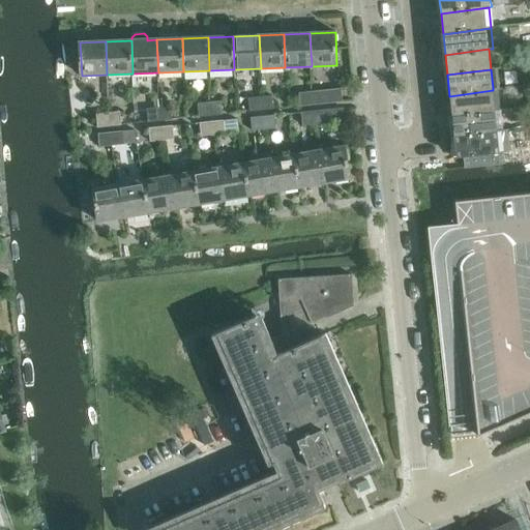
[(313,91),(313,105),(342,101),(341,88),(313,91)]
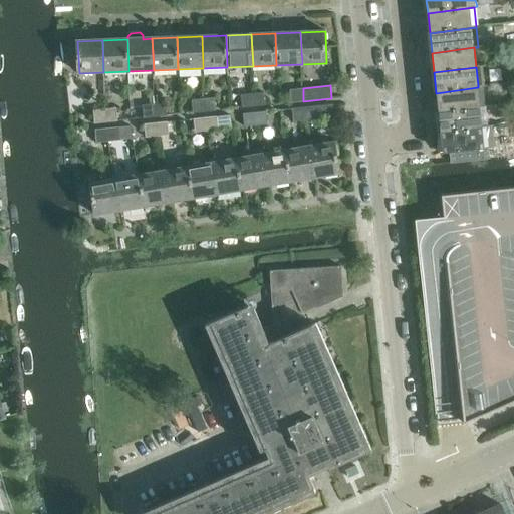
[(482,87),(478,87),(436,93),(438,113),(484,108),(482,87)]
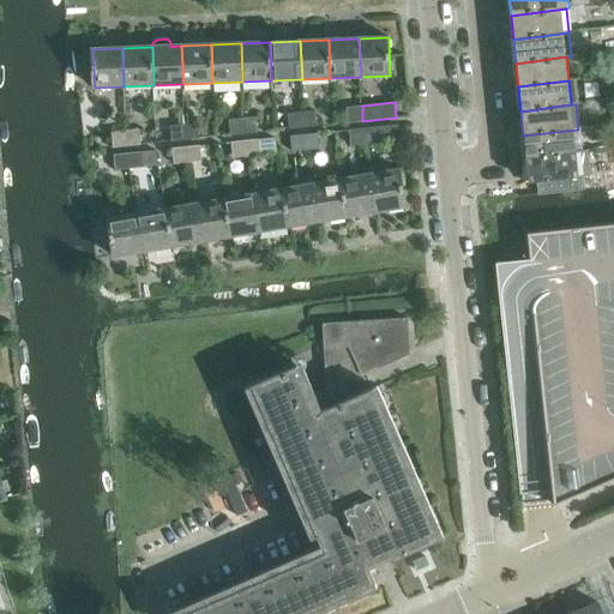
[(362,121),(362,106),(345,108),(348,122),(362,121)]
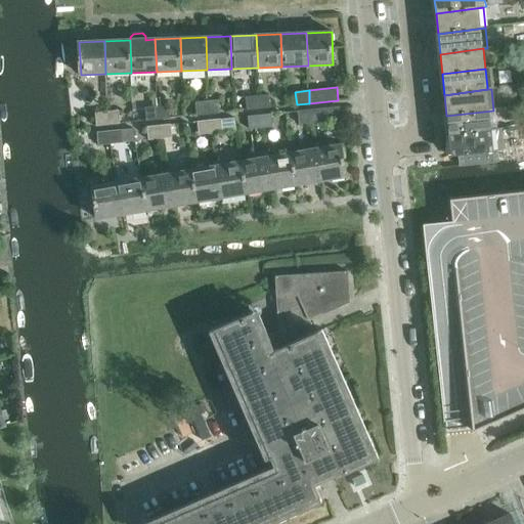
[(259,95),(260,108),(270,107),(269,94),(259,95)]
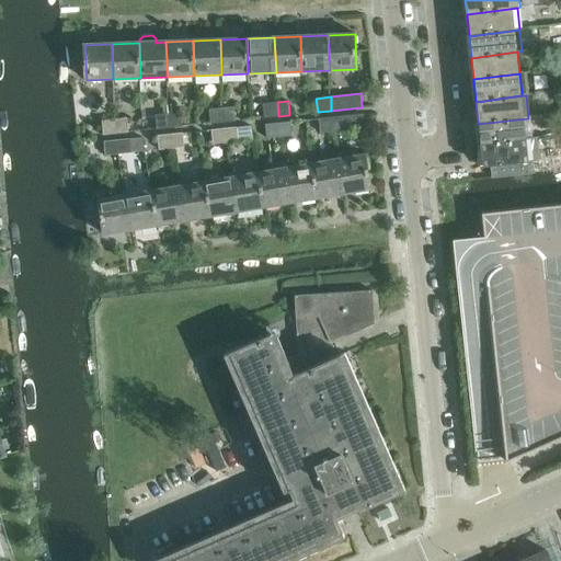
[(278,116),(277,102),(263,103),(264,117),(278,116)]
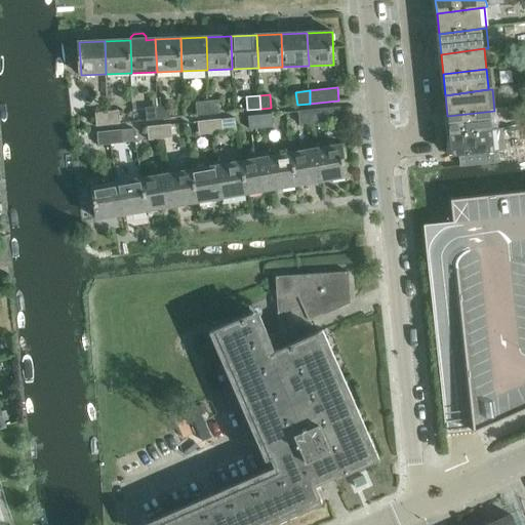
[(209,101),(209,114),(220,113),(218,99),(209,101)]
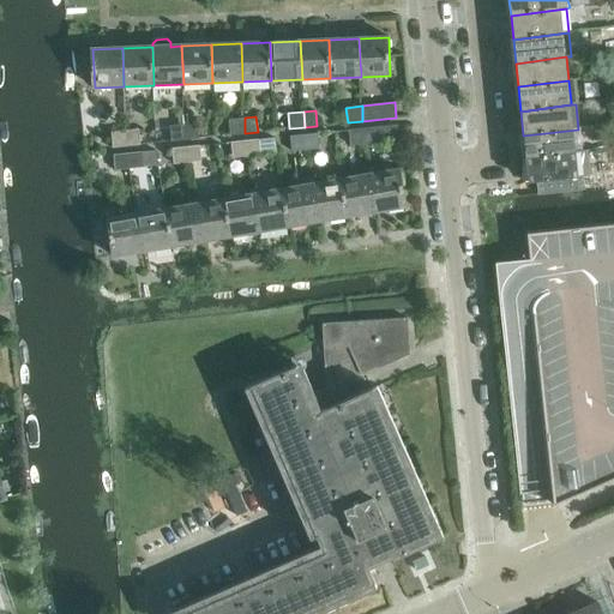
[(245,133),(245,118),(228,120),(230,134),(245,133)]
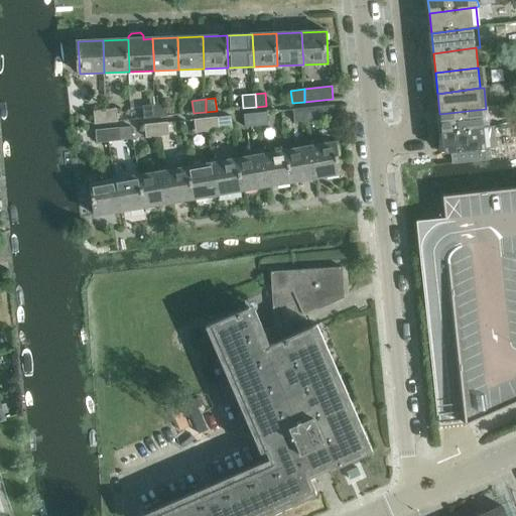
[(155,104),(156,117),(167,116),(165,103),(155,104)]
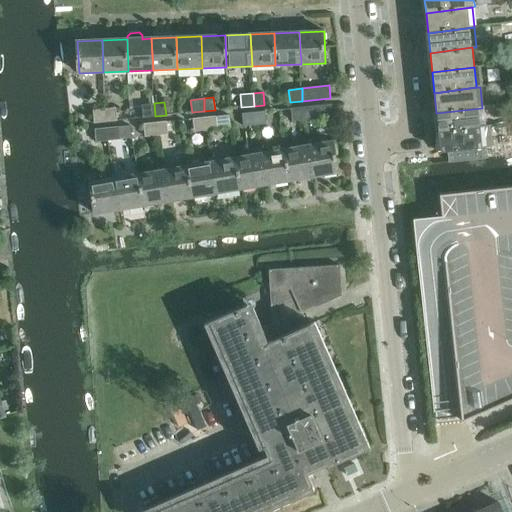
[(155,116),(154,103),(141,105),(142,118),(155,116)]
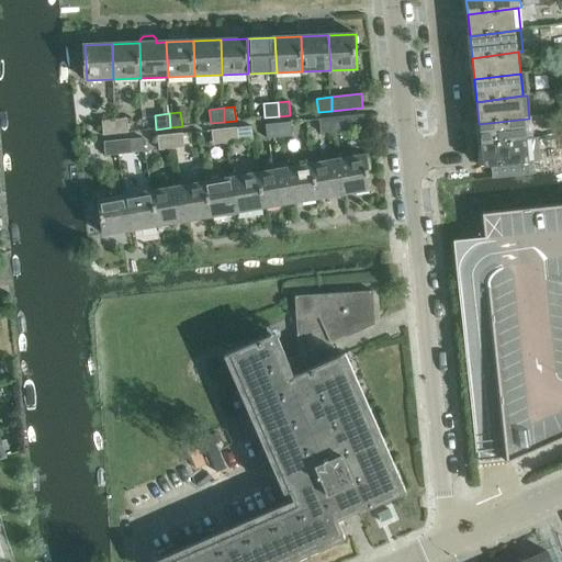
[(332,117),(333,132),(364,128),(363,114),(332,117)]
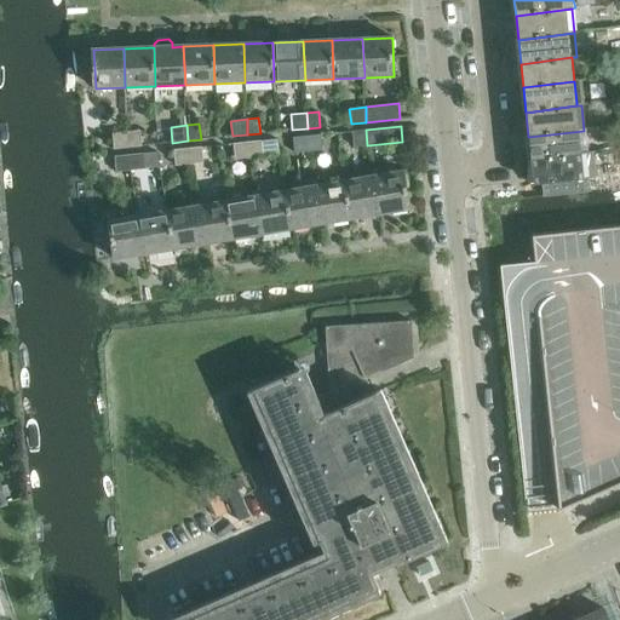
[(127,131),(128,147),(142,145),(139,130),(127,131)]
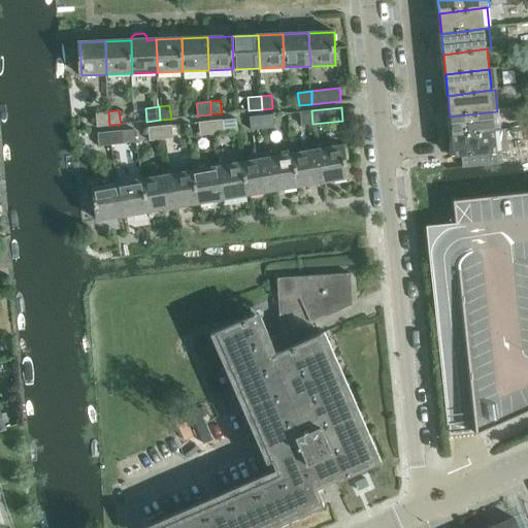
[(312,124),(311,110),(299,111),(301,125),(312,124)]
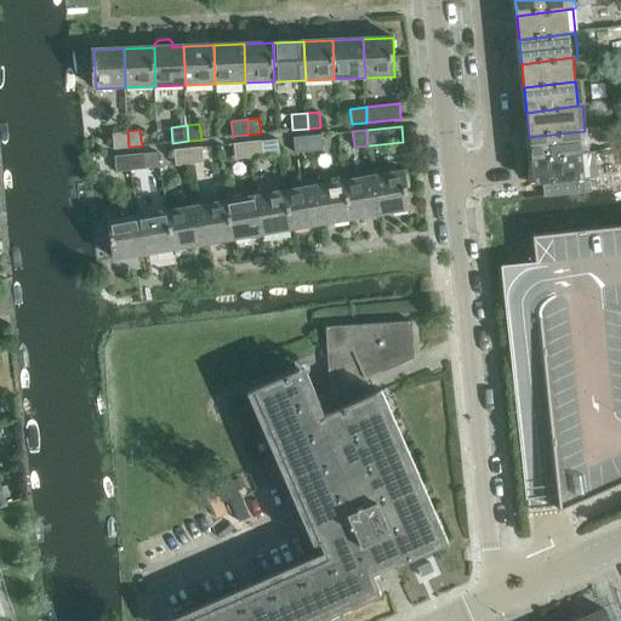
[(129,147),(127,131),(112,134),(114,149),(129,147)]
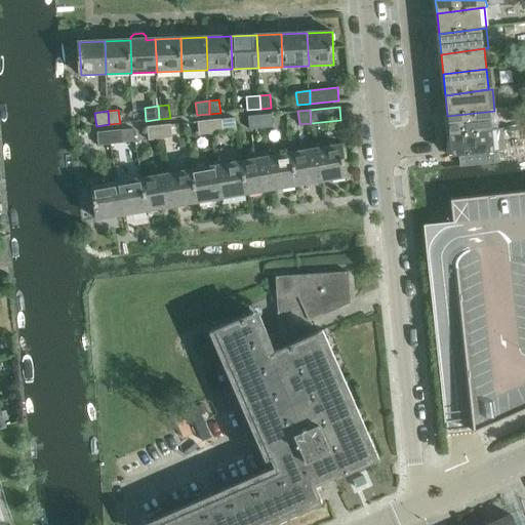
[(494,111),(447,116),(449,135),(497,130),(494,111)]
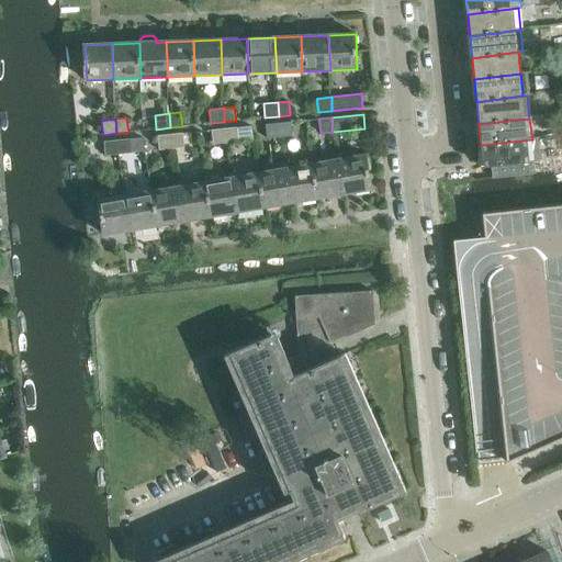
[(279,123),(280,137),(292,136),(290,122),(279,123)]
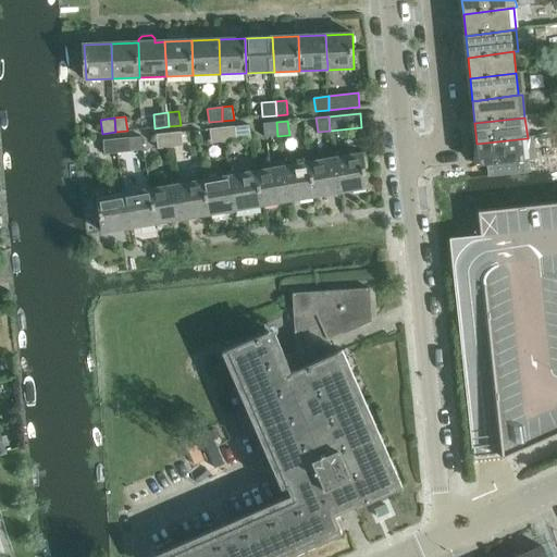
[(277,136),(276,122),(263,123),(264,137),(277,136)]
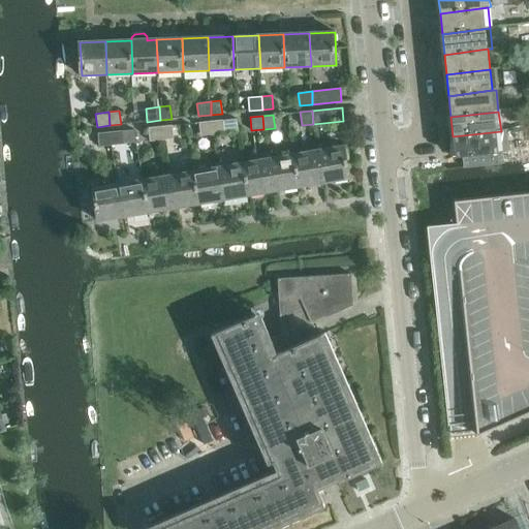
[(212,121),(212,134),(224,133),(222,120),(212,121)]
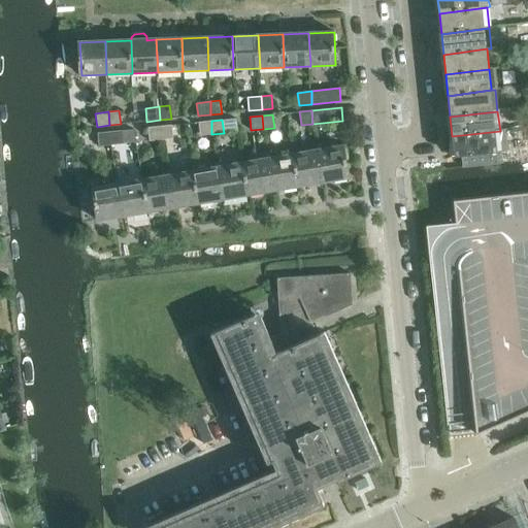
[(211,134),(211,121),(199,122),(200,135),(211,134)]
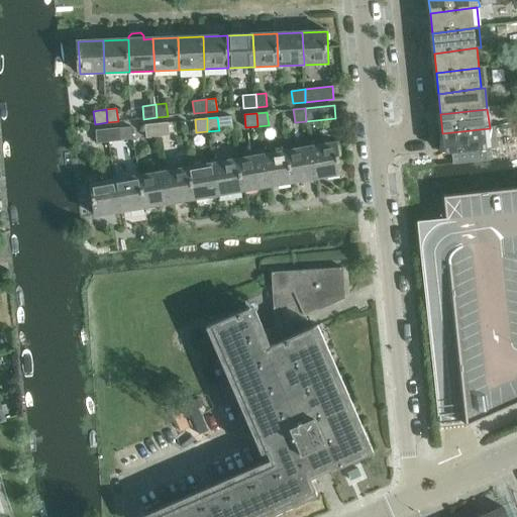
[(157,123),(158,136),(170,135),(168,122),(157,123)]
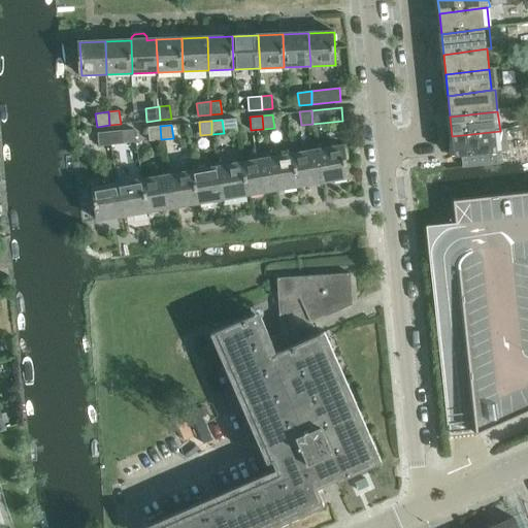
[(161,139),(160,126),(147,128),(150,141),(161,139)]
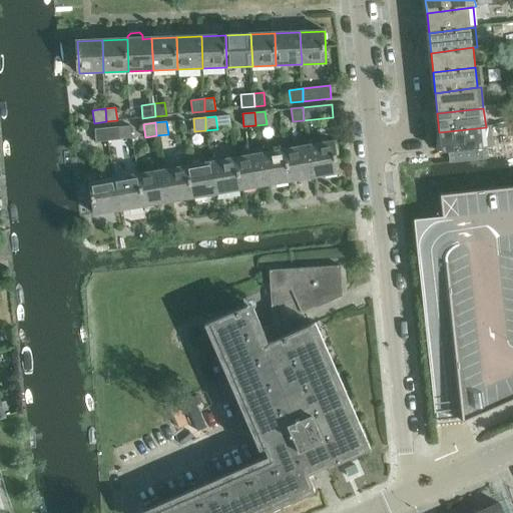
[(107,127),(108,140),(119,139),(117,126),(107,127)]
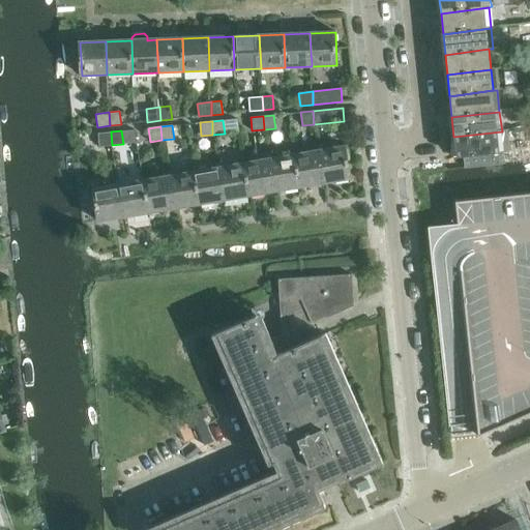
[(507,130),(502,131),(453,137),(457,158),(500,154),(509,153),(507,130)]
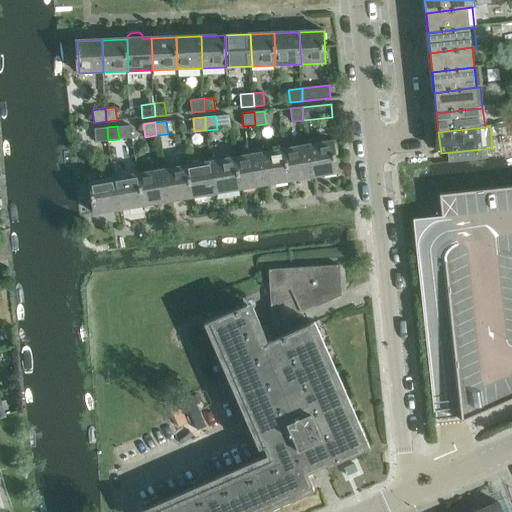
[(108,140),(107,127),(94,129),(96,141),(108,140)]
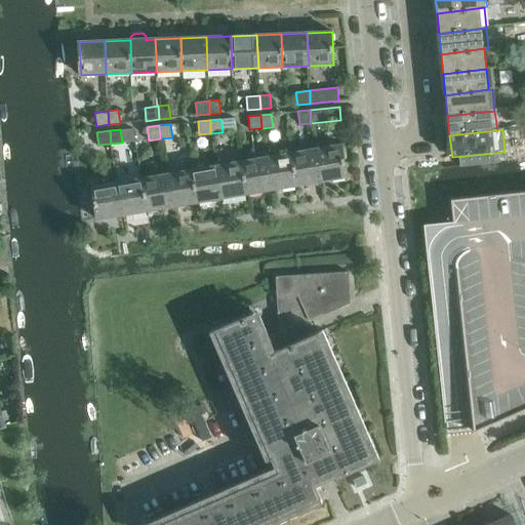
[(316,149),(321,182),(347,177),(340,145),(316,149)]
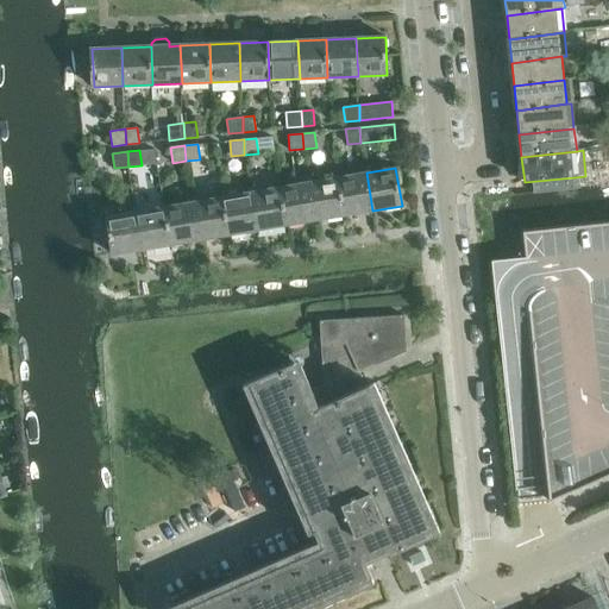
[(337,177),(344,215),(372,211),(366,173),(337,177)]
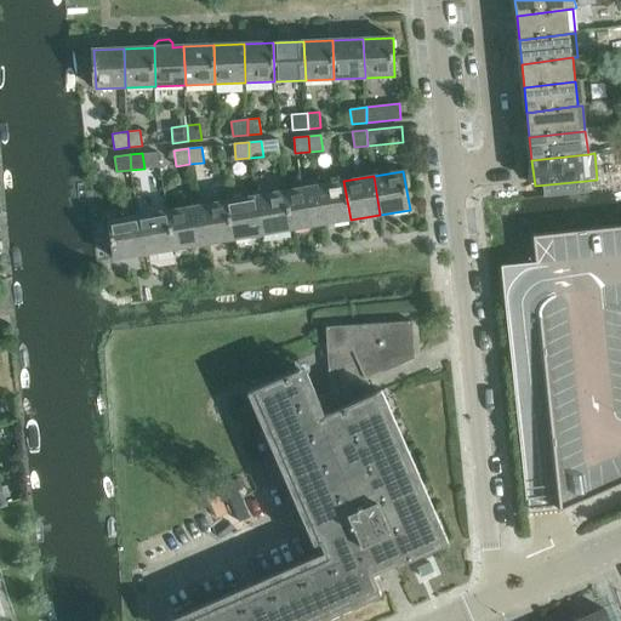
[(315,186),(322,224),(351,220),(343,181),(315,186)]
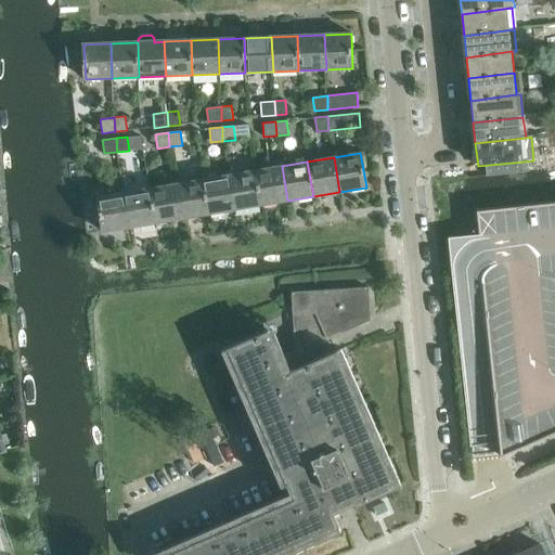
[(282,166),(255,171),(260,206),(287,201),(282,166)]
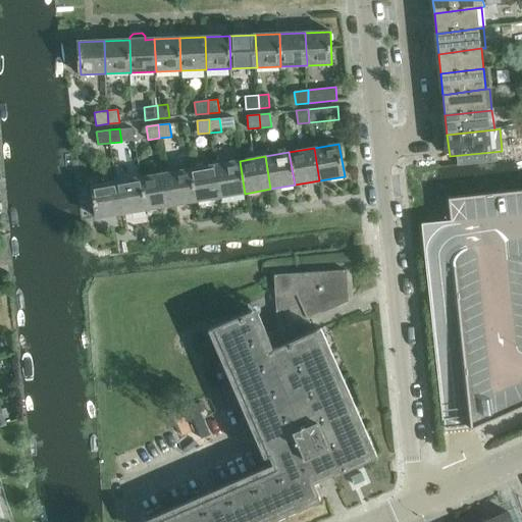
[(214,165),(220,198),(245,194),(240,161),(214,165)]
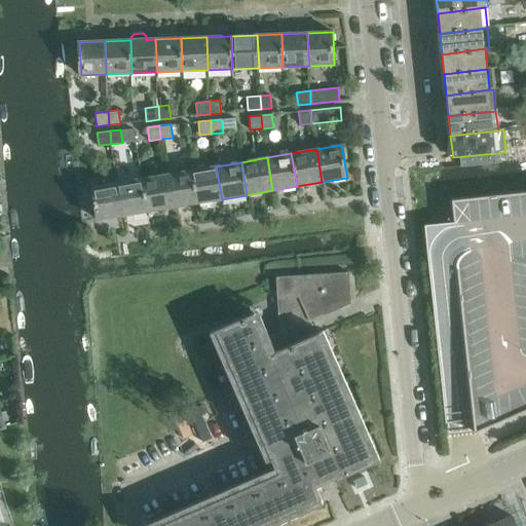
[(191,171),(196,203),(222,199),(216,166),(191,171)]
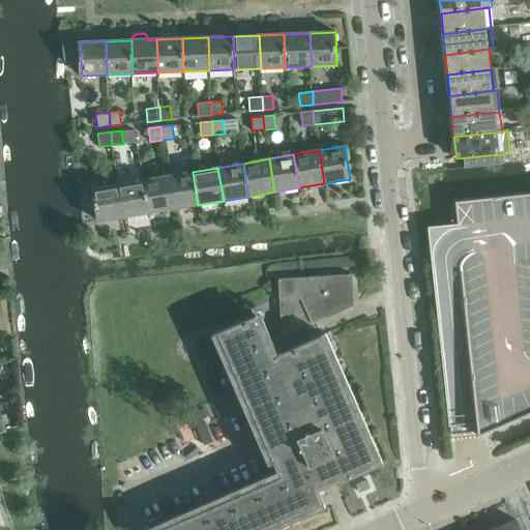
[(198,205),(193,172),(168,176),(174,209),(198,205)]
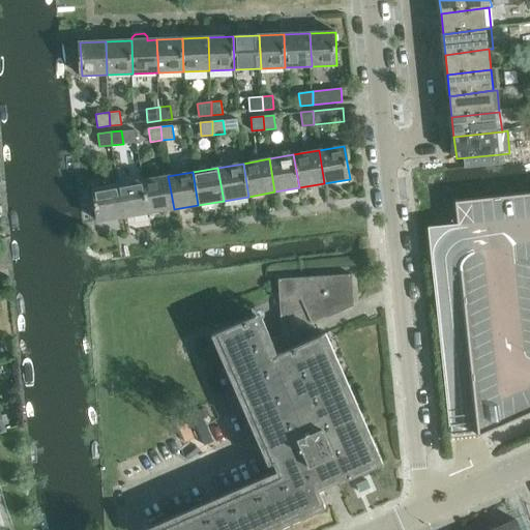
[(143,181),(149,214),(174,209),(168,176),(143,181)]
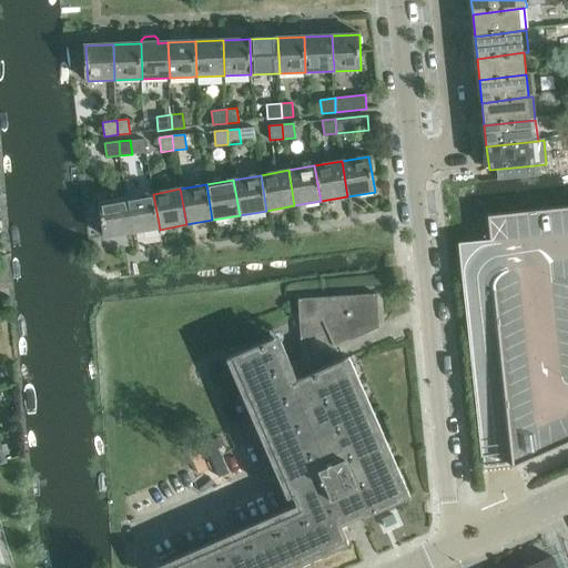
[(127,199),(132,234),(160,230),(153,194),(127,199)]
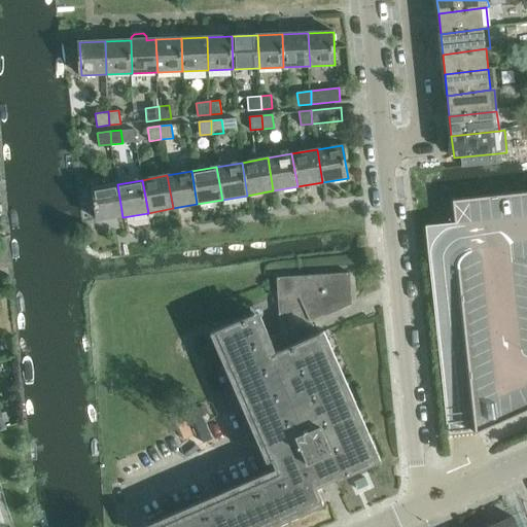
[(123,217),(117,184),(92,188),(98,221),(123,217)]
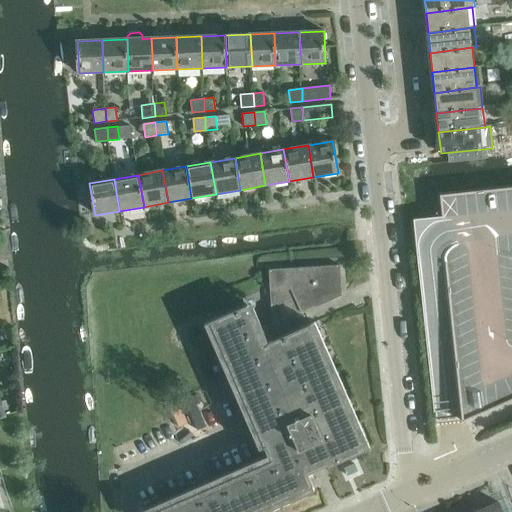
[(461,416),(461,421),(511,399),(511,186),(439,194),(441,217),(444,237),(442,237),(461,416)]
